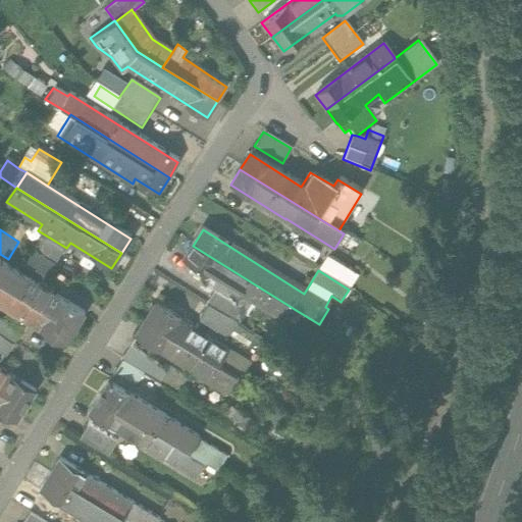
[(35,252),(53,264),(61,252),(42,241),(35,252)]
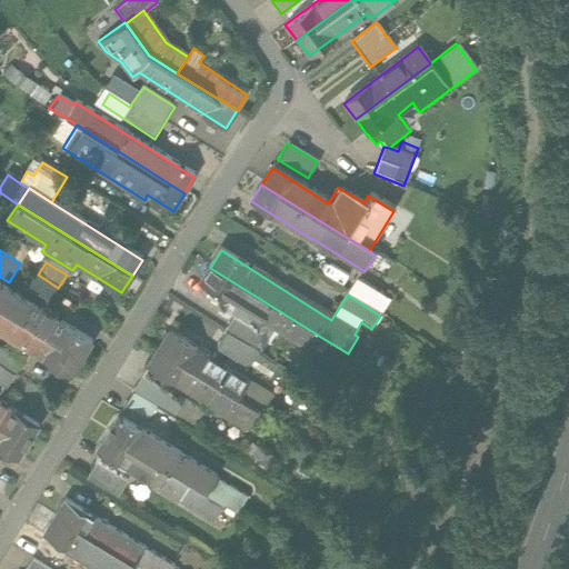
[(311,356),(322,338),(210,268),(210,267),(199,283),(233,306),(230,311),(248,321),(251,317),(311,356)]
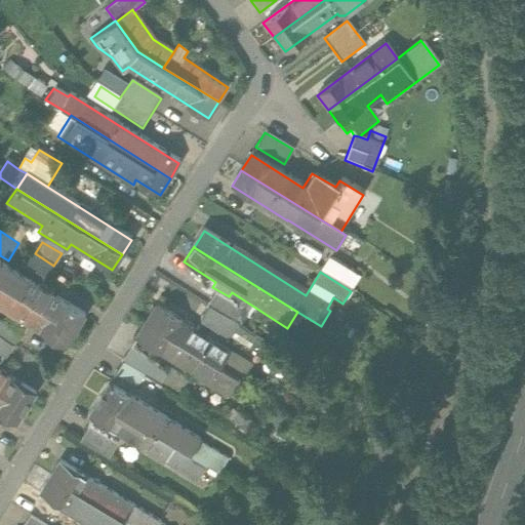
[(320,272),(351,291),(358,279),(328,259),(320,272)]
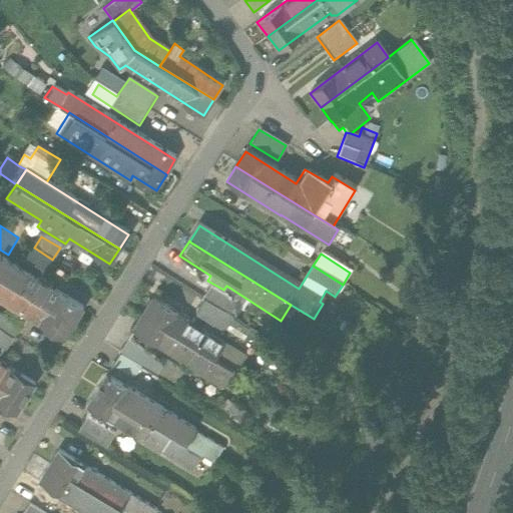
[(3,259),(0,263),(0,278),(72,324),(82,309),(3,259)]
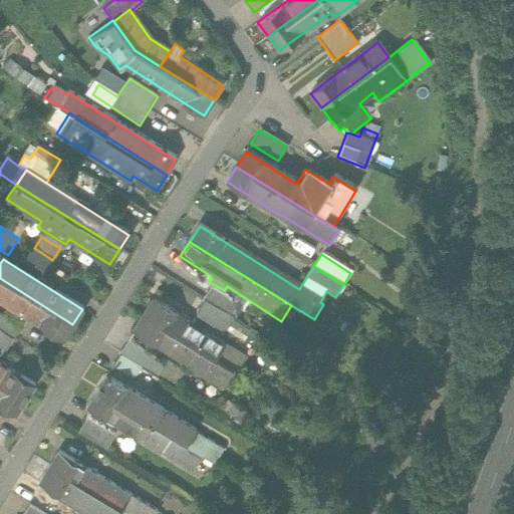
[(0,278),(0,300),(63,340),(72,324),(0,278)]
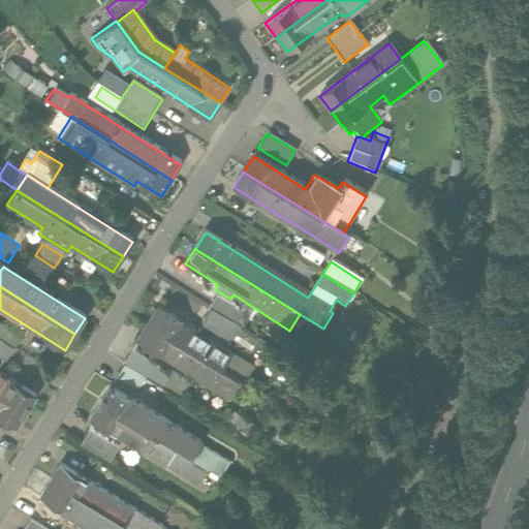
[(230,324),(238,312),(234,310),(234,308),(217,298),(200,323),(229,341),(237,328),(230,324)]
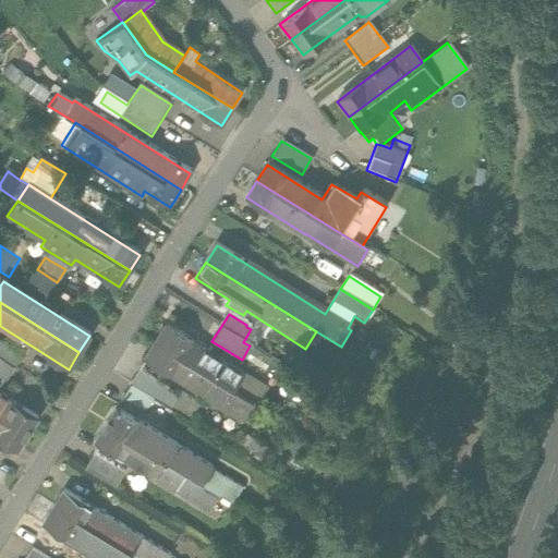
[(165,327),(155,343),(253,404),(257,408),(267,391),(165,327)]
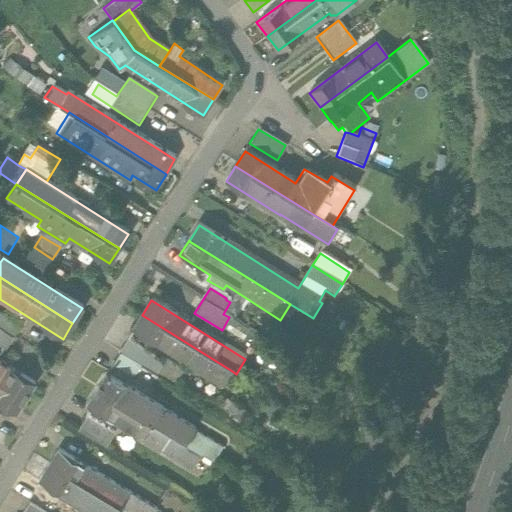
[(0,312),(0,330),(12,337),(19,325),(0,312)]
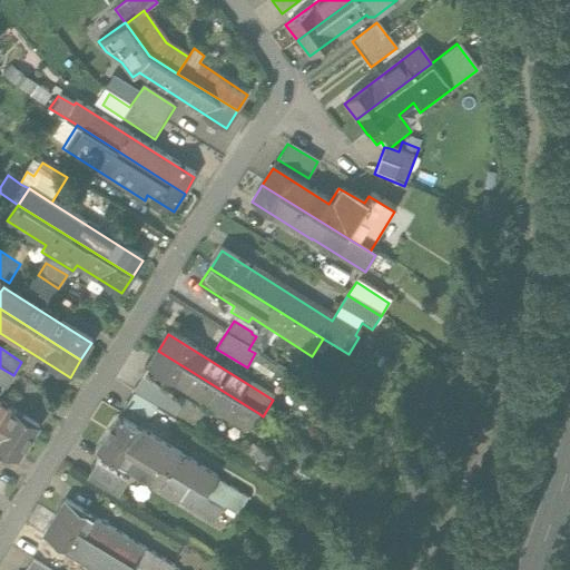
[(246,433),(258,413),(158,351),(147,369),(200,403),(199,404),(246,433)]
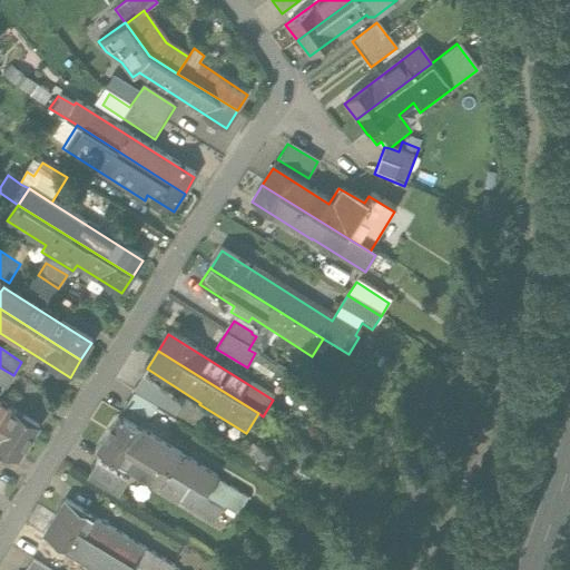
[(275,371),(256,359),(249,371),(267,383),(275,371)]
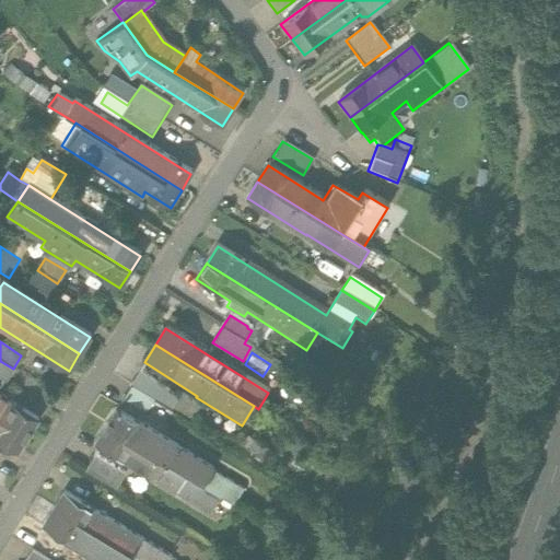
[(0,376),(6,381),(13,369),(0,361),(0,376)]
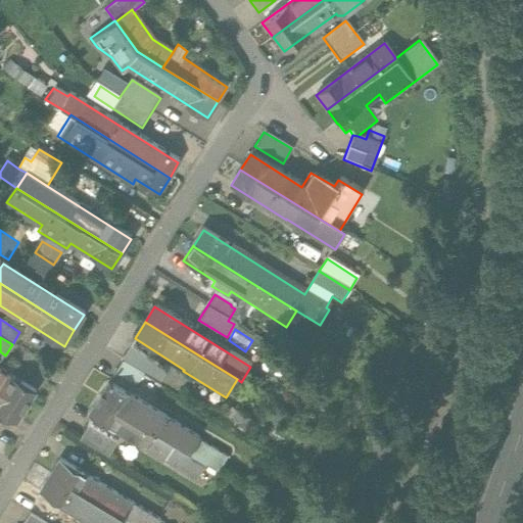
[(113,374),(135,387),(143,374),(176,394),(185,380),(168,369),(164,373),(155,368),(157,365),(130,348),(113,374)]
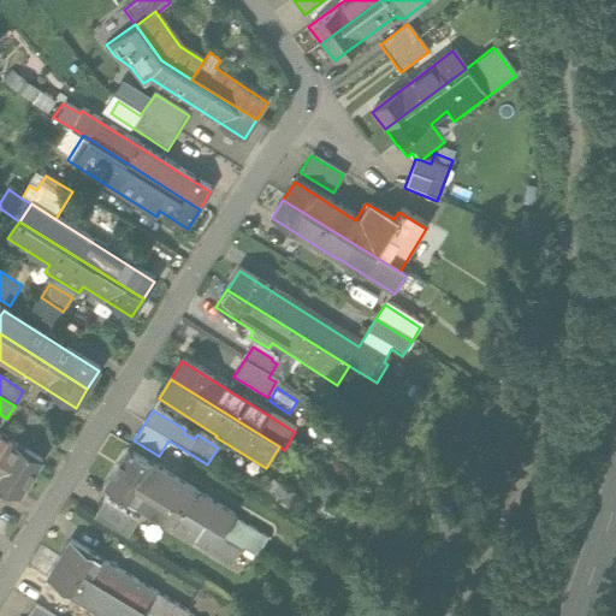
[(0,434),(0,458),(30,478),(42,461),(0,434)]
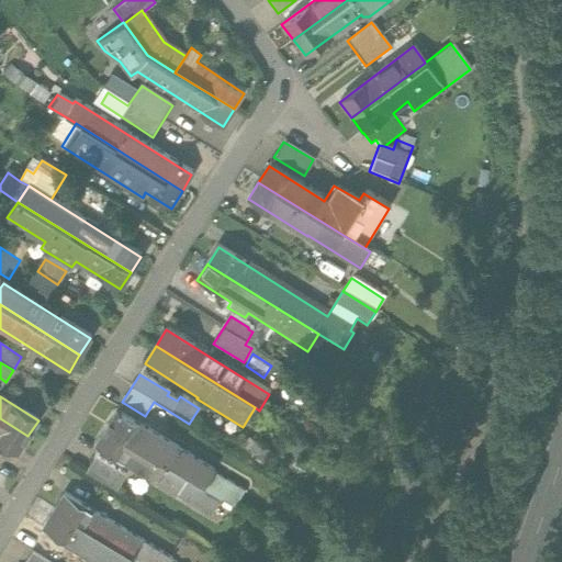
[(114,412),(104,428),(213,495),(233,508),(242,492),(211,473),(212,471),(142,427),(141,428),(114,412)]
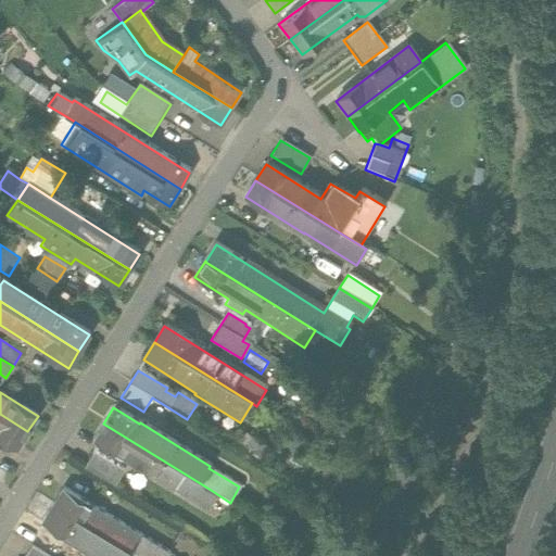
[(0,437),(17,447),(27,431),(0,414),(0,437)]
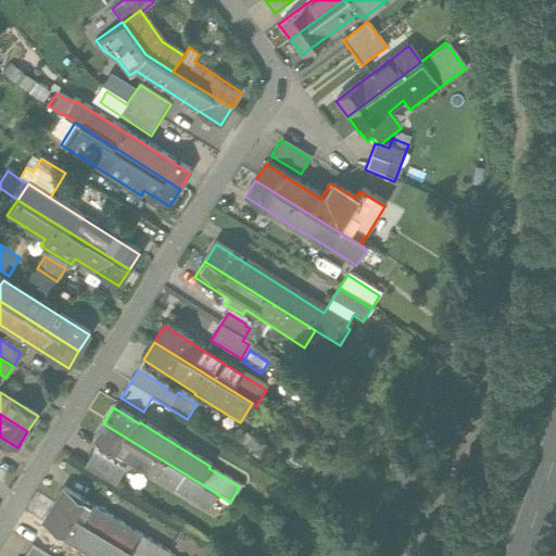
[(202,504),(211,490),(103,424),(93,439),(175,490),(176,488),(202,504)]
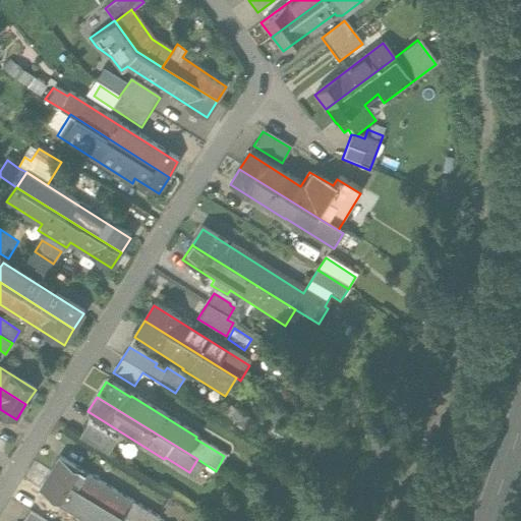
[(280,426),(288,415),(273,404),(265,415),(280,426)]
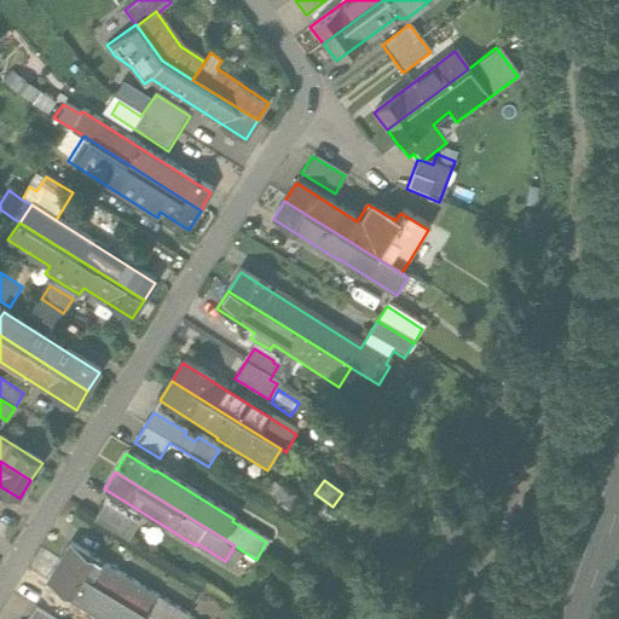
[(298,499),(273,484),(264,498),(288,514),(298,499)]
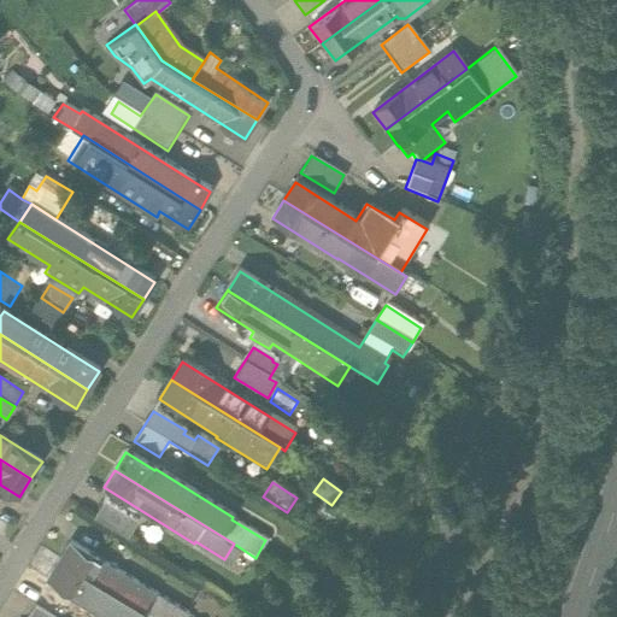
[(93,518),(127,539),(137,522),(104,501),(93,518)]
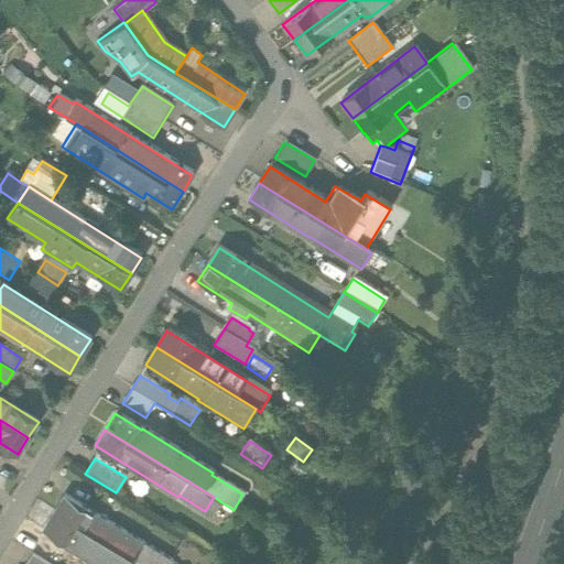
[(131,560),(137,563),(171,563),(172,563),(64,496),(54,511),(131,560)]
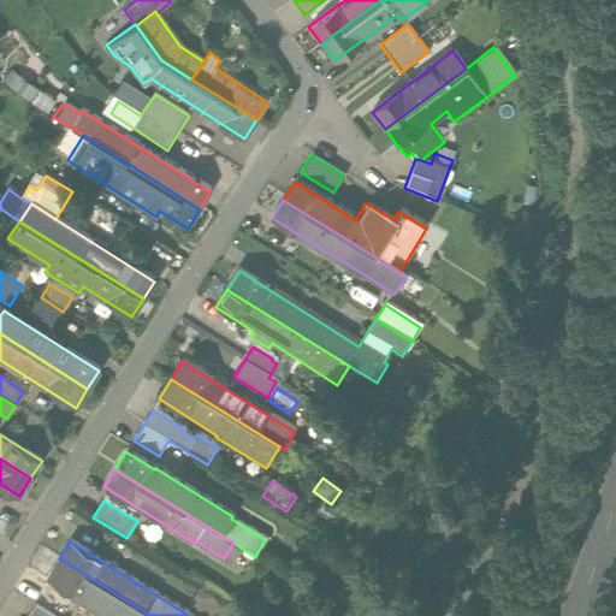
[(108,615),(140,615),(143,611),(59,558),(47,576),(108,615)]
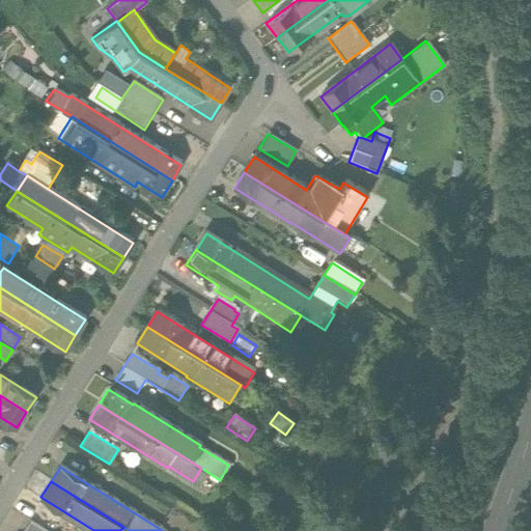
[(44,530),(29,522),(23,530),(44,530)]
